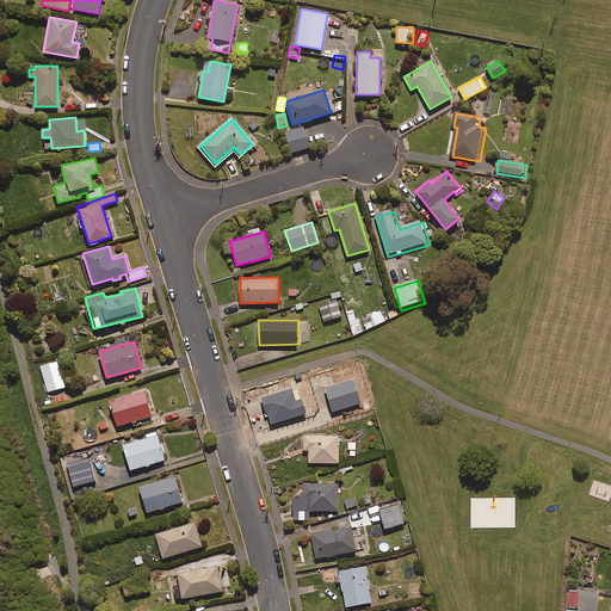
[(65,387),(57,360),(39,365),(48,392),(65,387)]
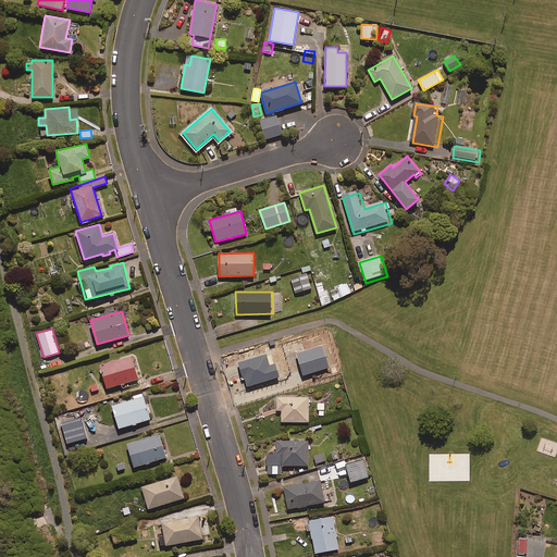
[(293,353),(258,353),(258,376),(293,375),(293,353)]
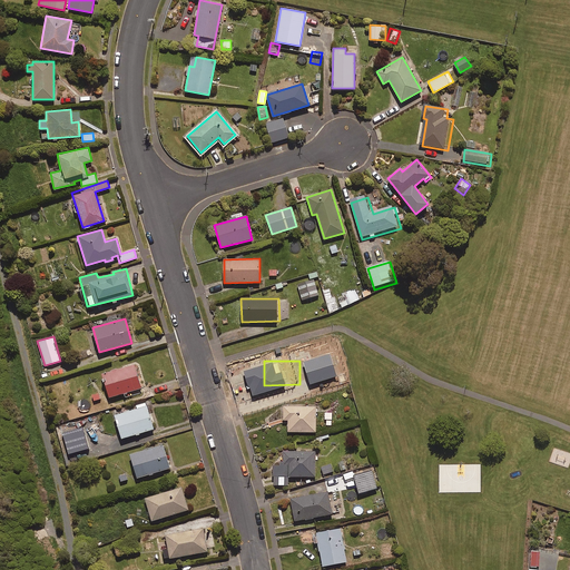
[(101,375),(109,397),(123,393),(125,397),(143,392),(134,364),(101,375)]
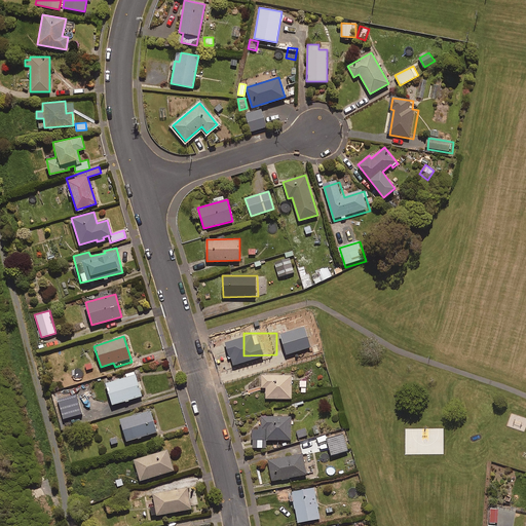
[(79,382),(98,375),(95,368),(92,369),(90,363),(84,366),(86,372),(77,375),(79,382)]
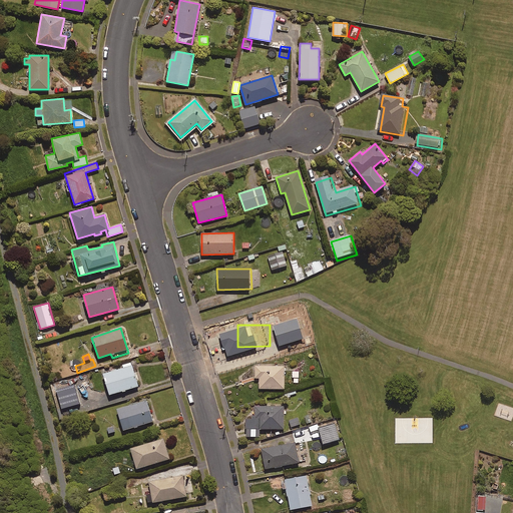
[(138,386),(131,364),(102,373),(109,395),(138,386)]
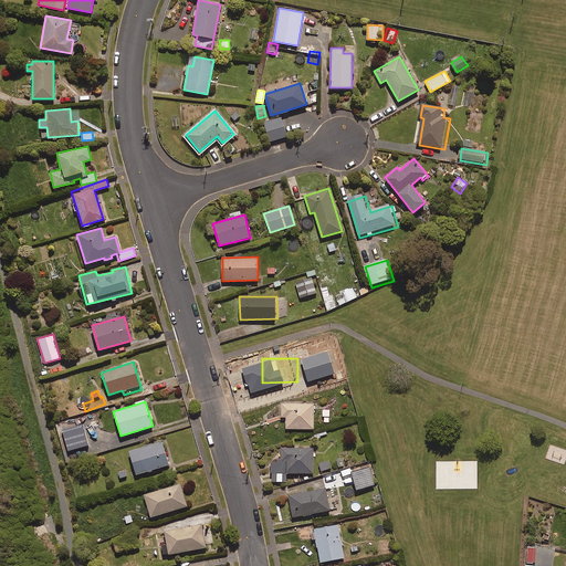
[(313,402),(280,404),(280,417),(285,417),(285,429),(314,429),(313,402)]
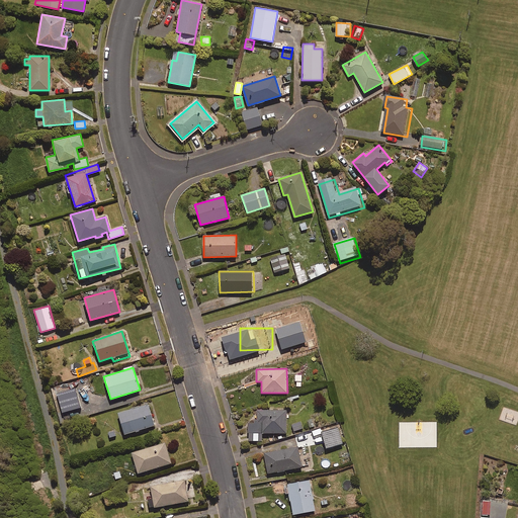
[(154,425),(147,404),(117,413),(124,434),(154,425)]
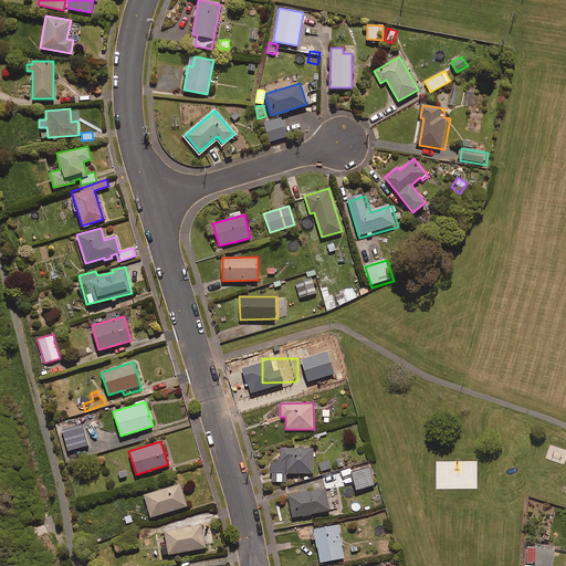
[(313,448),(281,448),(281,461),(271,461),(271,482),(286,481),(286,473),(313,472),(313,448)]
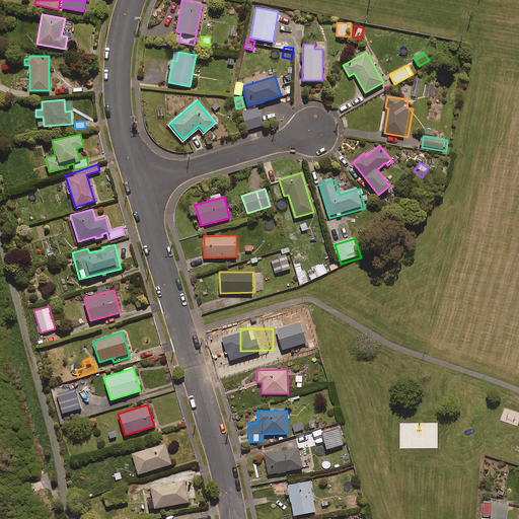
[(302,430),(301,423),(291,425),(293,432),(302,430)]
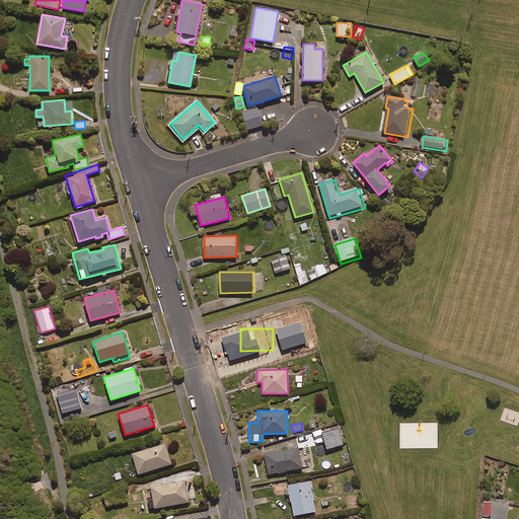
[(165,442),(130,452),(137,474),(171,464),(165,442)]
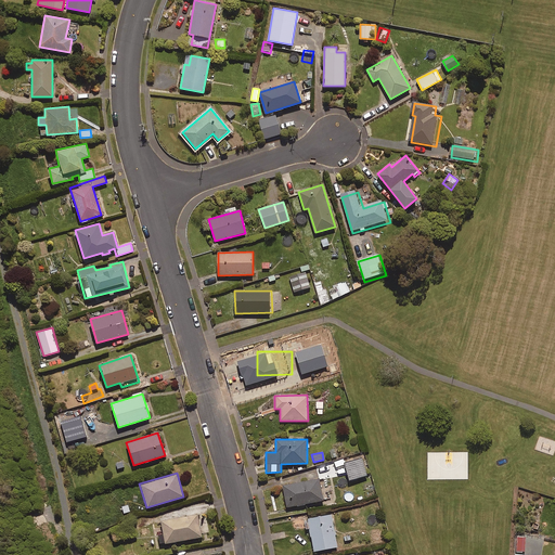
[(323,500),(319,478),(282,486),(286,507),(323,500)]
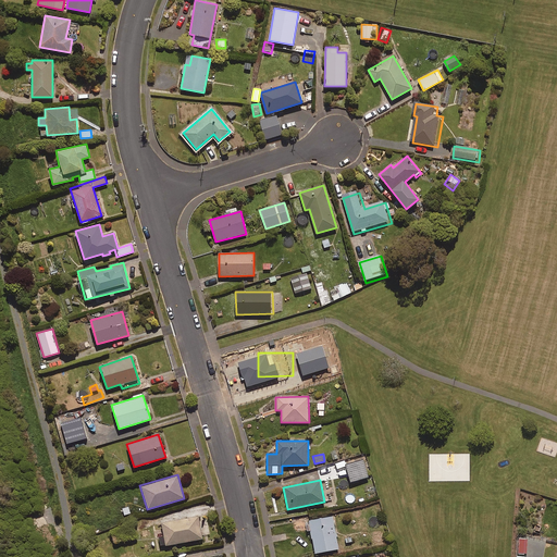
[(355,500),(354,491),(341,492),(342,502),(355,500)]
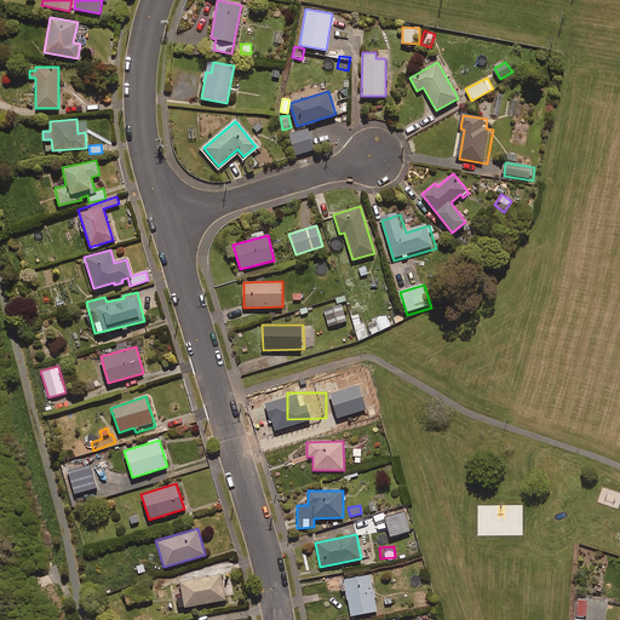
[(220,574),(179,581),(183,607),(225,601),(220,574)]
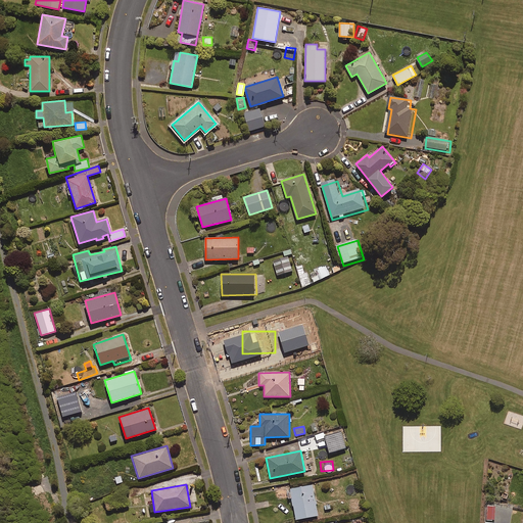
[(318,515),(312,484),(290,488),(295,519),(318,515)]
